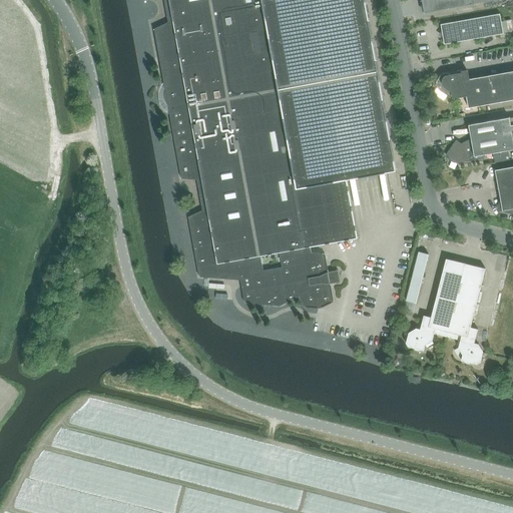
[(163,0),(168,23),(167,23),(154,29),(181,178),(197,180),(202,210),(188,216),(199,277),(230,280),(240,281),(241,287),(244,304),(273,306),(274,306),(274,305),(280,306),(285,303),(285,304),(300,297),(305,308),(314,308),(320,309),(334,302),(330,284),(335,283),(333,272),(328,273),(325,254),(311,252),(310,246),(357,238),(347,179),(356,177),(396,170),(378,71),(364,0),(163,0)]
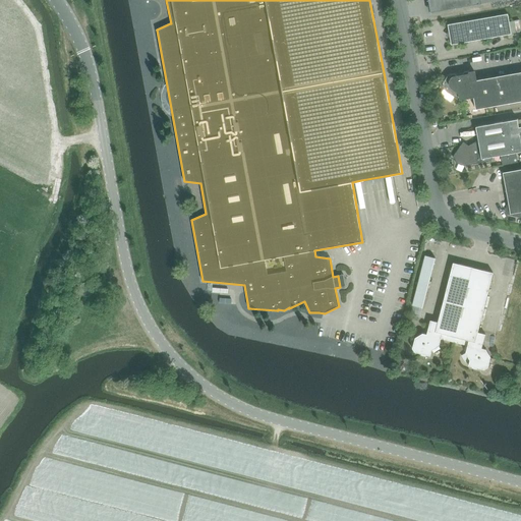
[(427,0),(430,13),(481,4),(482,4),(487,3),(501,0),(427,0)]
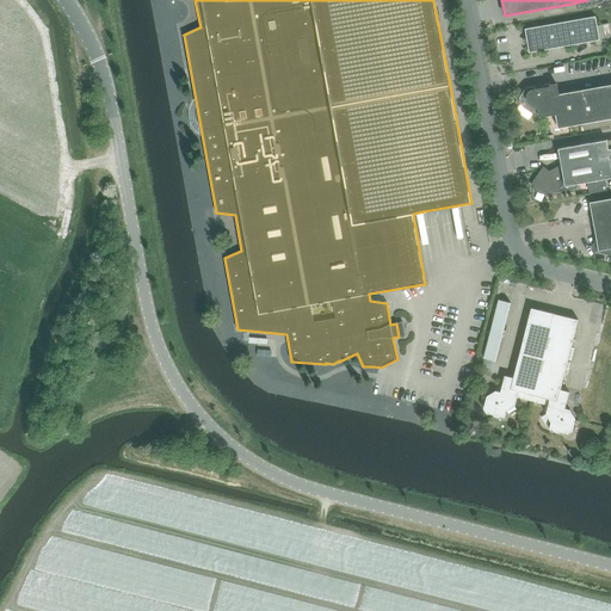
[(529,53),(599,41),(596,17),(525,30),(529,53)]
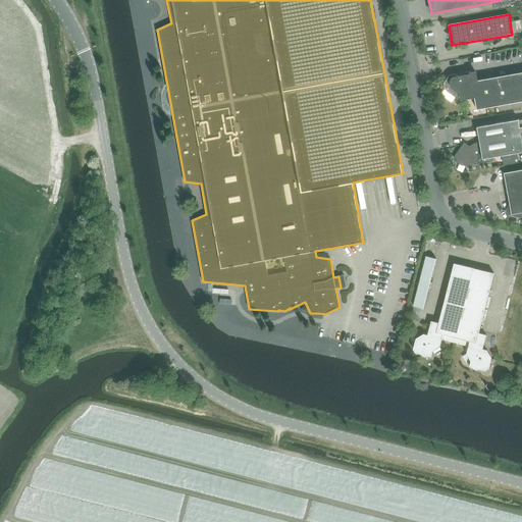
[(472,82),(475,82),(474,77),(471,77),(470,71),(465,72),(462,76),(463,79),(460,80),(459,77),(455,74),(449,75),(444,84),(445,91),(459,100),(474,98),(472,82)]
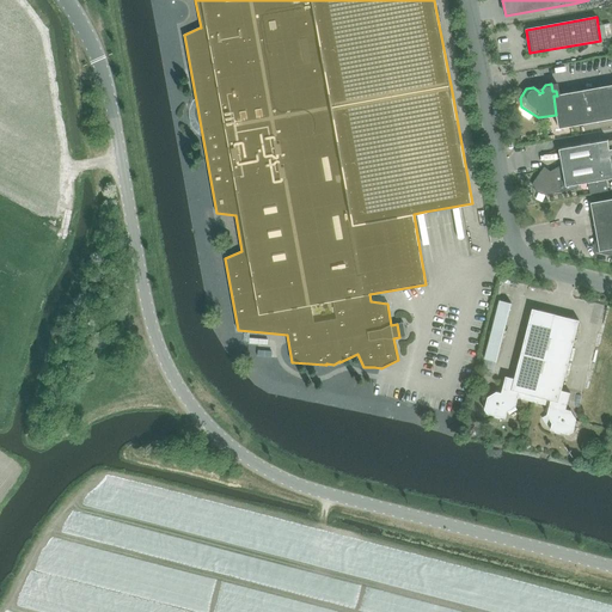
[(554,96),(556,115),(558,129),(611,118),(611,85),(557,96),(554,96)]
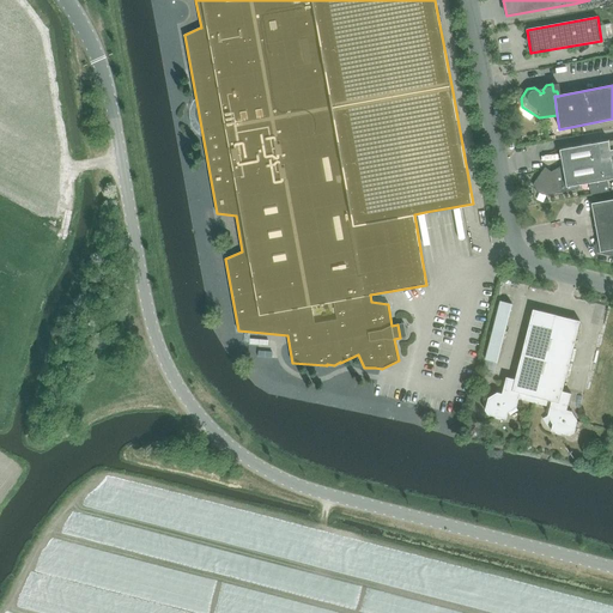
[(612,149),(610,150),(608,140),(599,143),(559,150),(564,171),(562,171),(560,174),(556,175),(545,168),(533,186),(535,187),(536,193),(546,190),(547,195),(576,190),(576,186),(612,178),(612,149)]
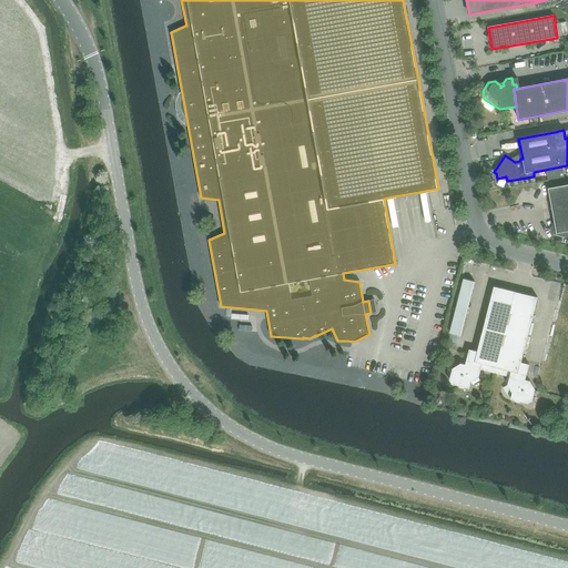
[(567,236),(567,184),(548,189),(555,225),(553,233),(567,236)]
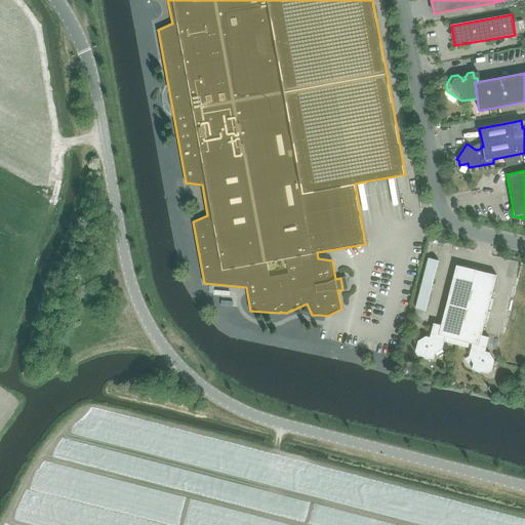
[(457,345),(477,270),(456,265),(441,325),(434,323),(430,337),(426,336),(418,340),(415,351),(417,355),(434,359),(435,354),(442,349),(444,341),(457,345)]
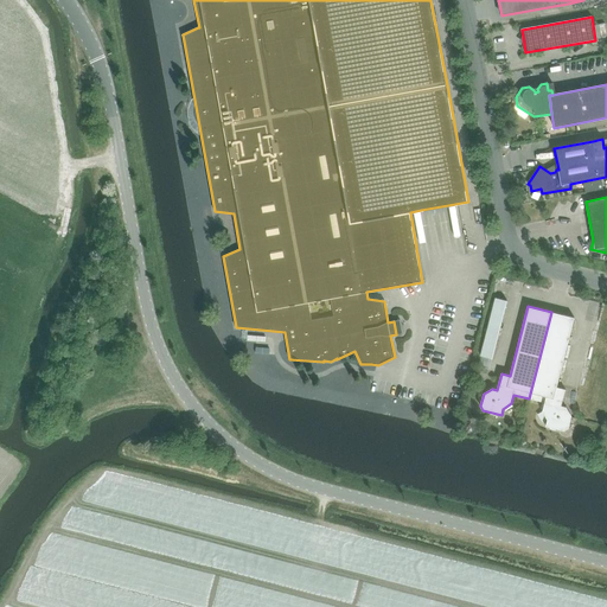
[(551,312),(529,398),(544,403),(542,411),(548,420),(545,427),(564,430),(568,428),(572,416),(566,407),(561,406),(566,390),(556,388),(574,318),(551,312)]
